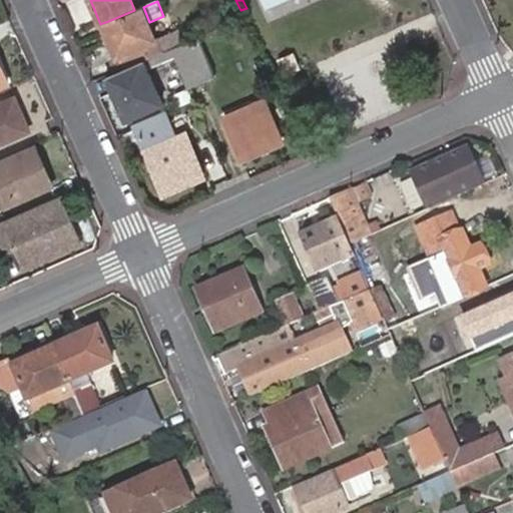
[(142,6),(134,10),(108,21),(114,37),(109,39),(121,69),(143,59),(172,47),(168,36),(157,41),(149,22),(143,7),(142,6)]
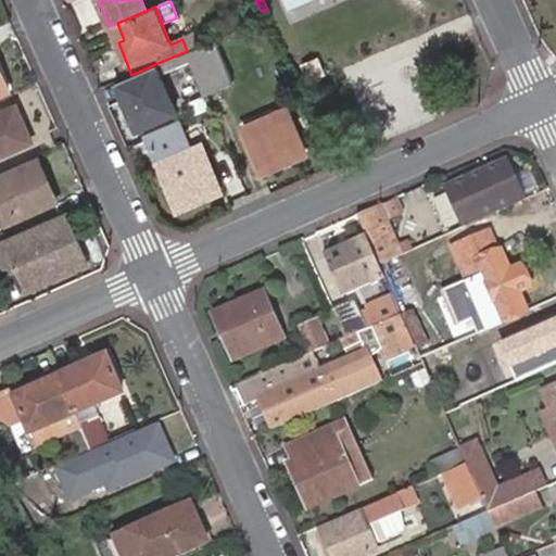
[(117,23),(111,25),(118,42),(124,40),(117,23)]
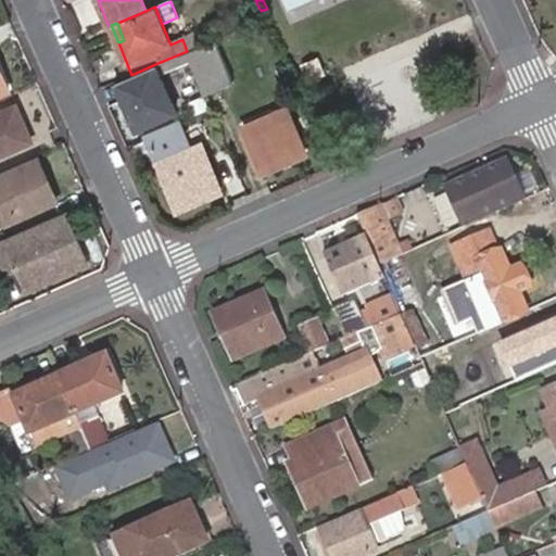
[(182,39),(187,51),(199,46),(193,35),(182,39)]
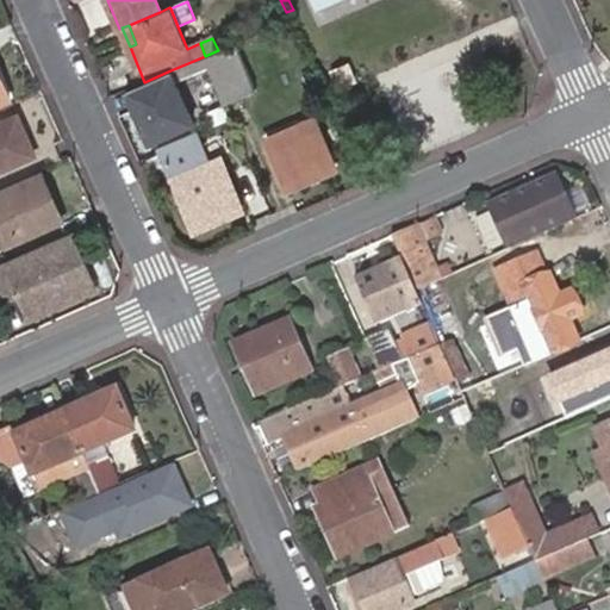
[(237,44),(206,57),(222,98),(255,83),(237,44)]
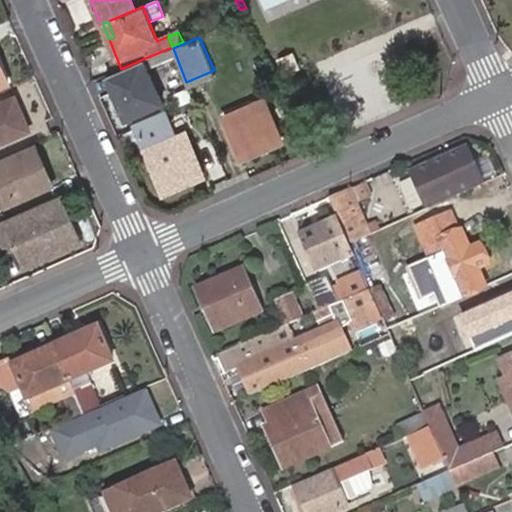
[(162,103),(143,59),(121,69),(106,75),(125,119),(162,103)]
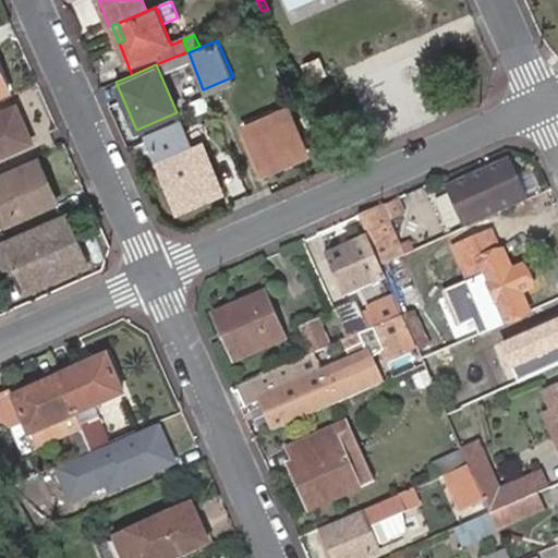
[(12,107),(5,110),(12,123),(17,121),(12,107)]
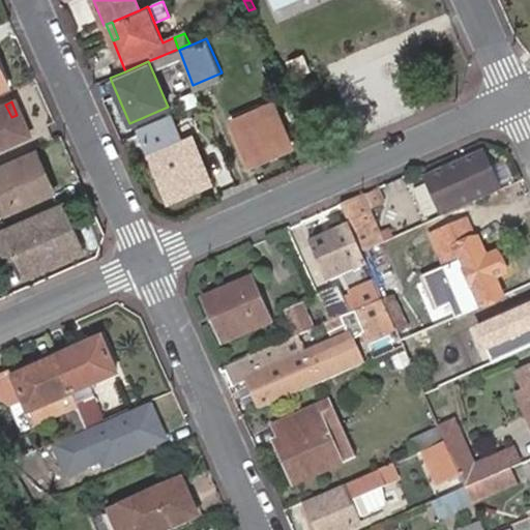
[(261,121),(238,131),(253,166),(293,149),(273,104),(257,111),(261,121)]
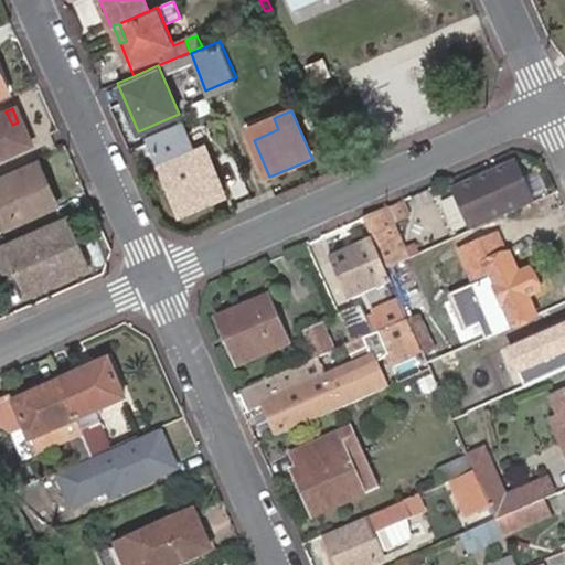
[(12,125),(6,112),(0,114),(0,156),(28,145),(18,123),(12,125)]
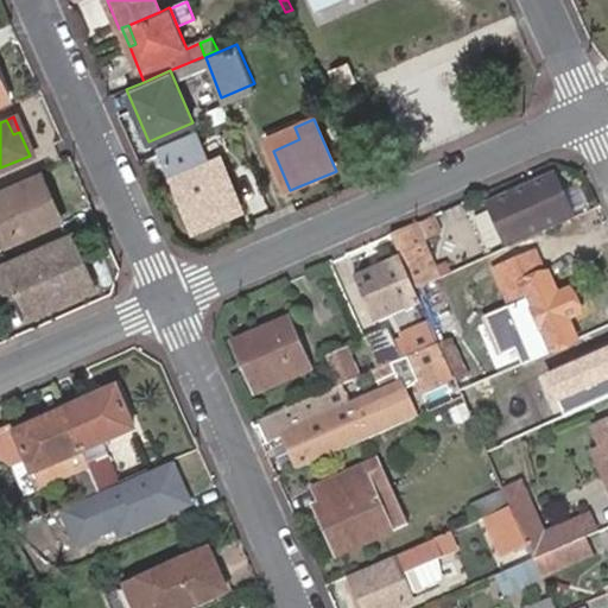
[(268,138),(273,151),(299,139),(295,127),(268,138)]
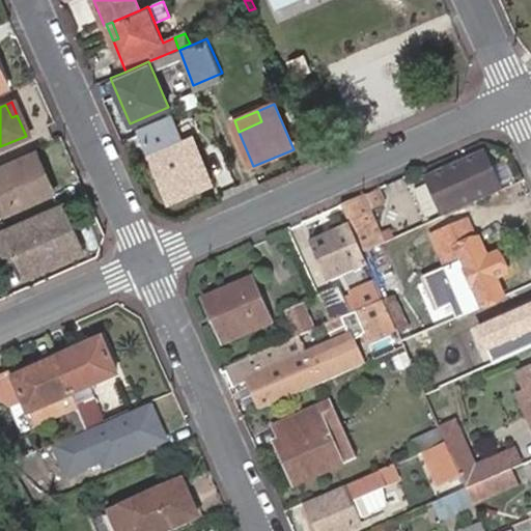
[(156,166),(170,201),(212,185),(193,138),(183,143),(172,118),(141,132),(152,157),(156,166)]
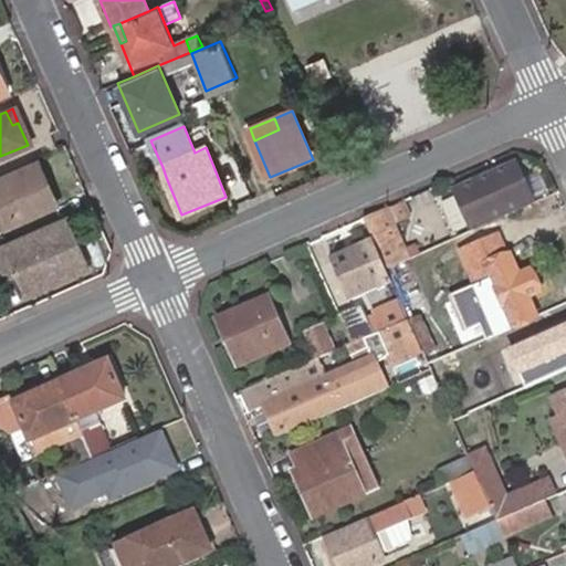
[(0,179),(0,220),(3,228),(54,207),(35,165),(0,179)]
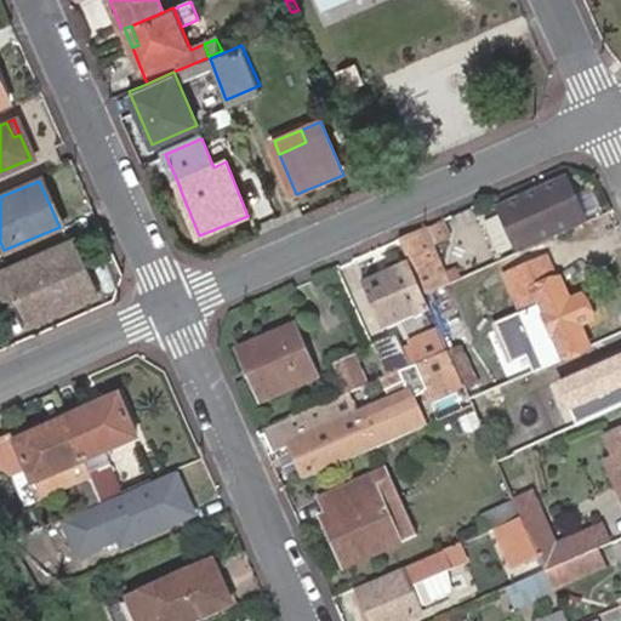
[(551,240),(563,235),(562,233),(582,222),(565,182),(500,211),(518,251),(536,244),(550,238),(551,240)]
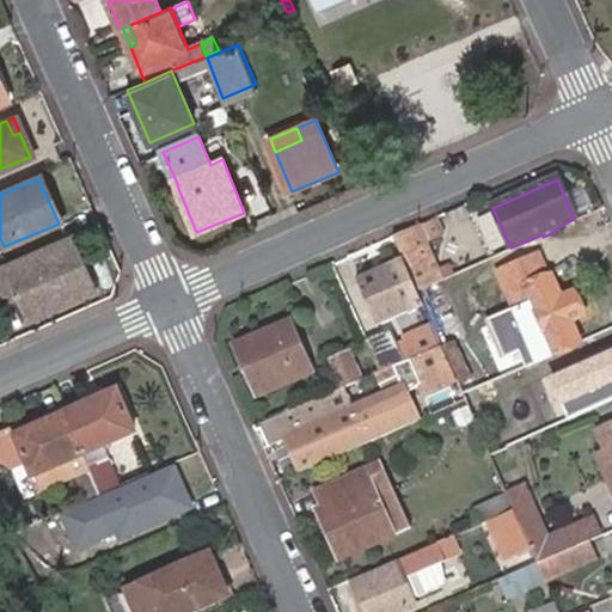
[(420,226),(395,237),(405,262),(417,292),(440,282),(442,281),(427,244),(445,236),(438,219),(420,227),(420,226)]
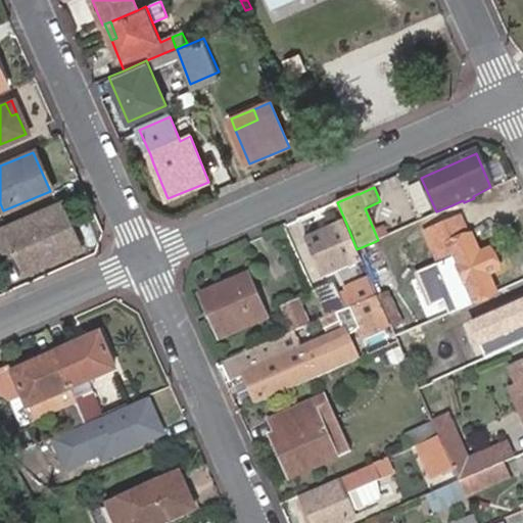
[(0,259),(9,256),(16,275),(79,249),(58,202),(0,227),(0,259)]
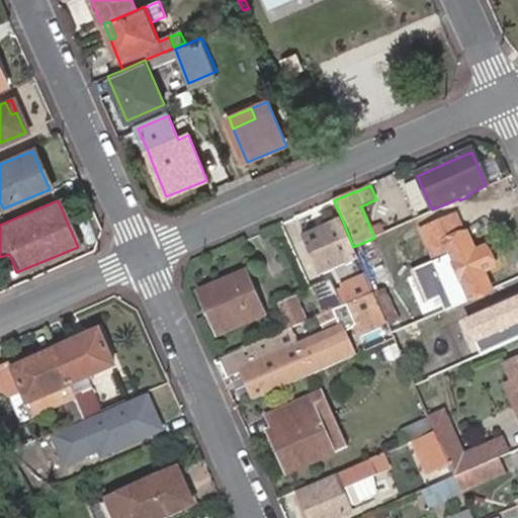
[(432,291),(443,286),(453,308),(489,292),(481,275),(491,270),(484,252),(473,256),(465,237),(462,238),(453,220),(421,233),(434,264),(415,272),(424,294),(432,291)]
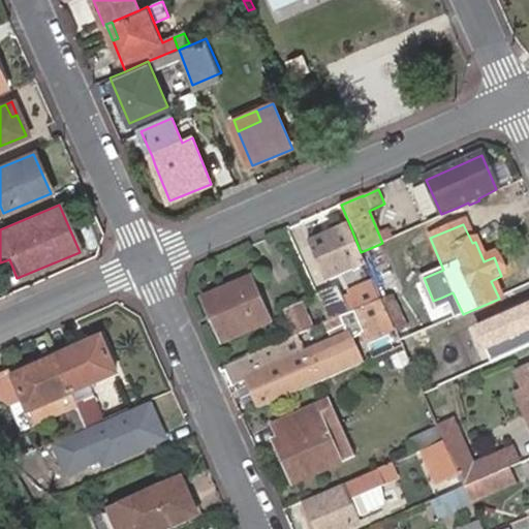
[(361,252),(350,226),(310,245),(325,283),(368,266),(361,252)]
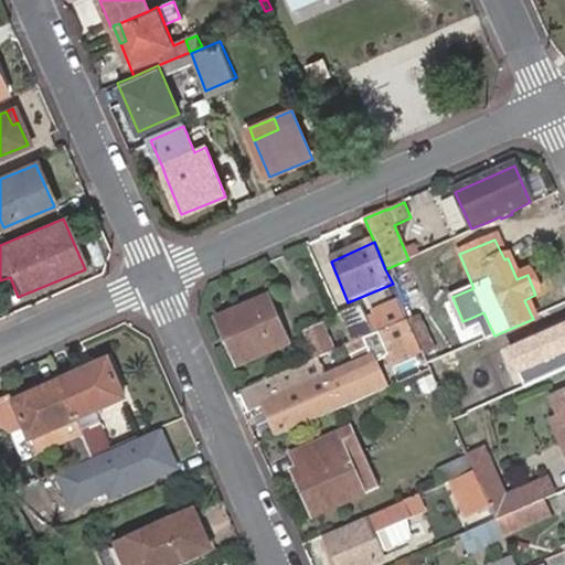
[(406,260),(385,269),(393,284),(400,301),(408,320),(419,315),(428,311),(406,260)]
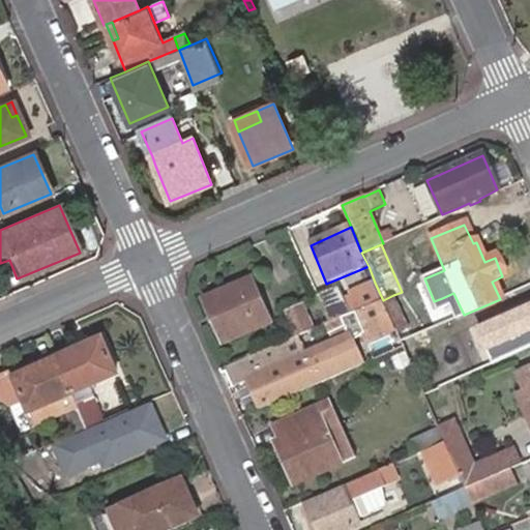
[(424,278),(415,283),(425,305),(434,301),(424,278)]
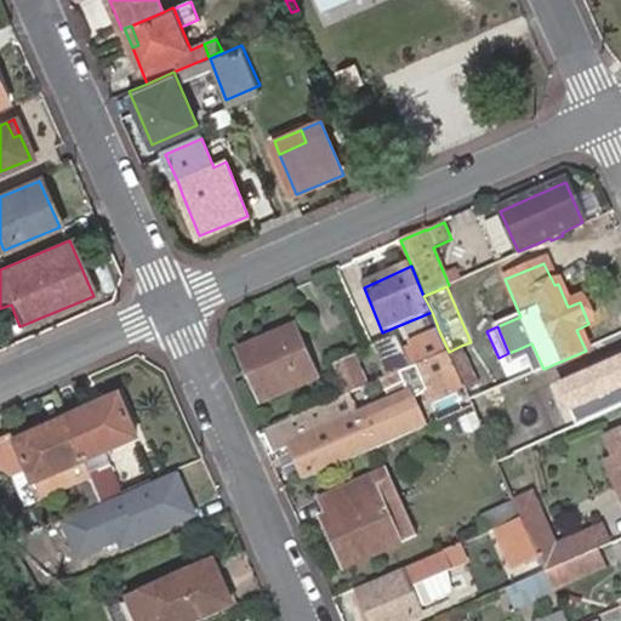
[(292,330),(238,352),(261,405),(315,381),(292,330)]
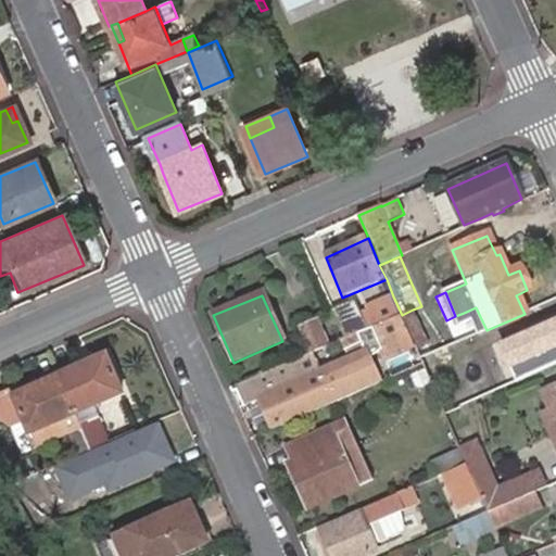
[(402,315),(393,297),(369,307),(377,326),(402,315)]
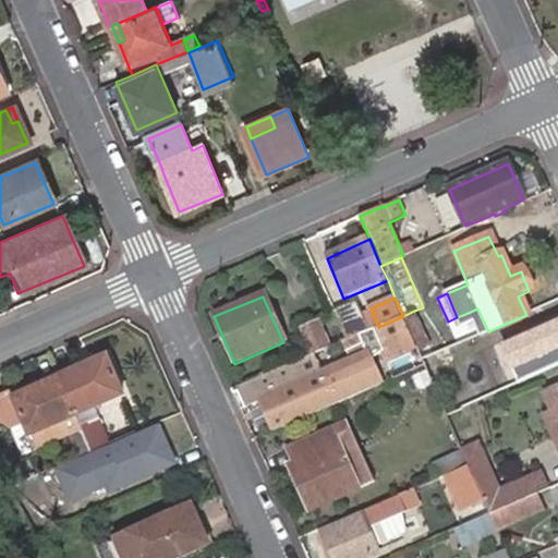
[(356,304),(335,313),(347,340),(368,330),(356,304)]
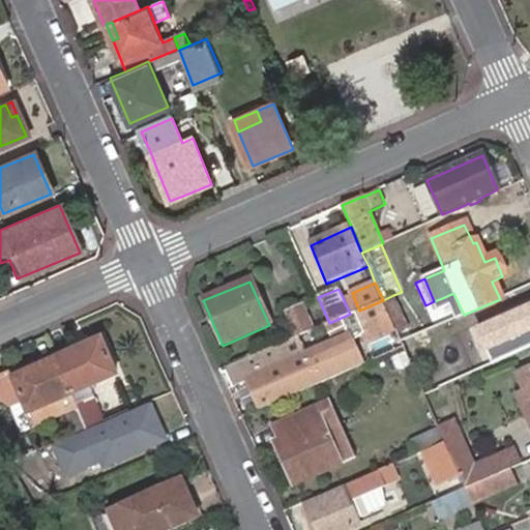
[(464,315),(453,293),(442,298),(451,321),(464,315)]
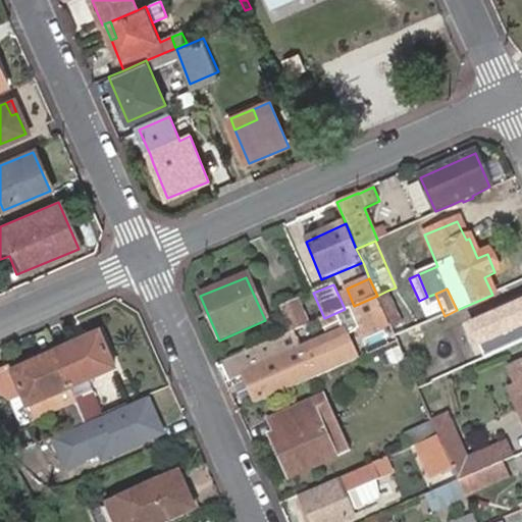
[(377,296),(390,325),(398,341),(403,353),(414,349),(387,291),(377,296)]
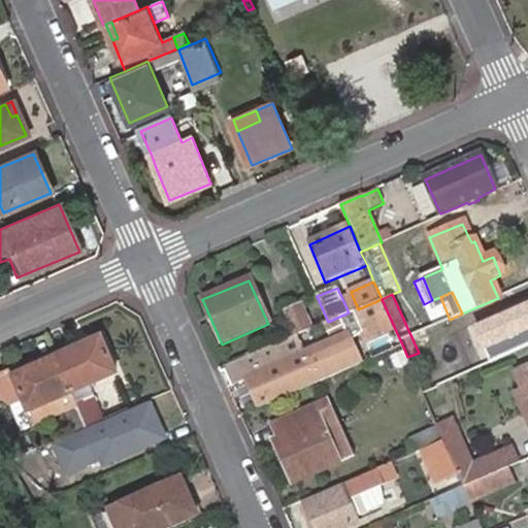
[(358,309),(355,310),(368,341),(395,329),(382,299),(358,309)]
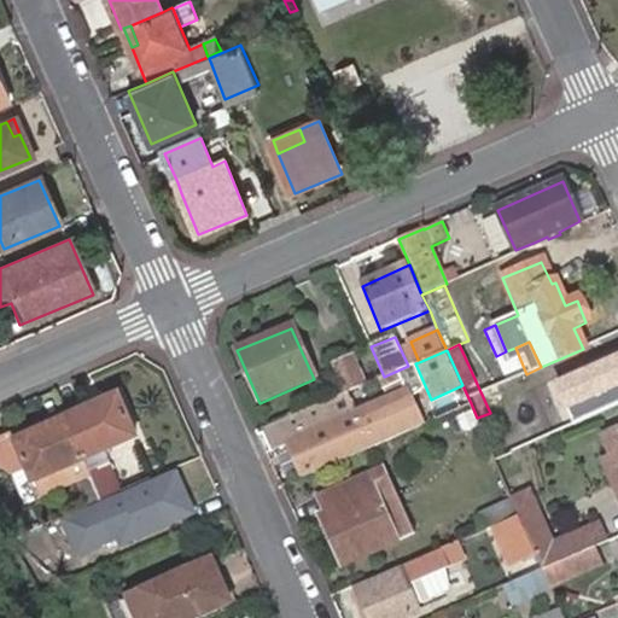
[(333,367),(344,394),(363,385),(350,359),(333,367)]
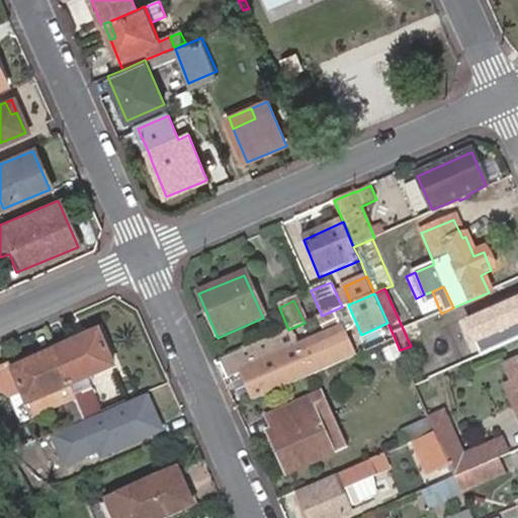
[(253,400),(350,357),(339,330),(286,353),(241,373),(253,400)]
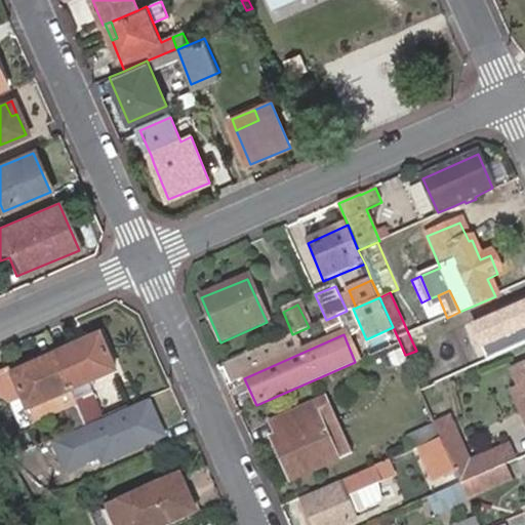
[(101,338),(55,357),(71,392),(115,373),(101,338)]
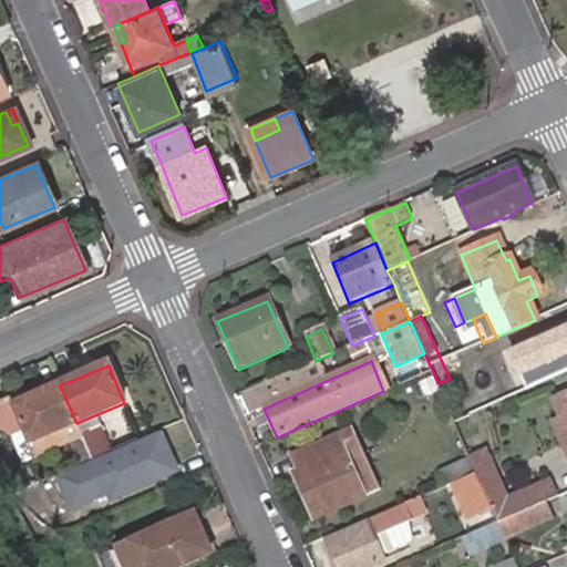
[(305,367),(239,394),(248,415),(264,409),(313,387),(305,367)]
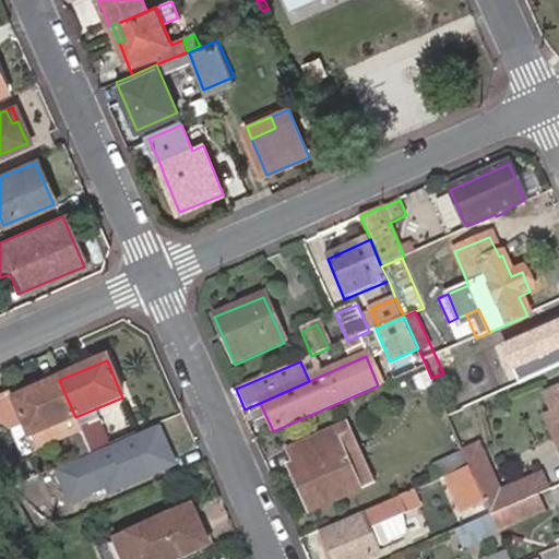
[(59,380),(57,373),(11,393),(13,400),(59,380)]
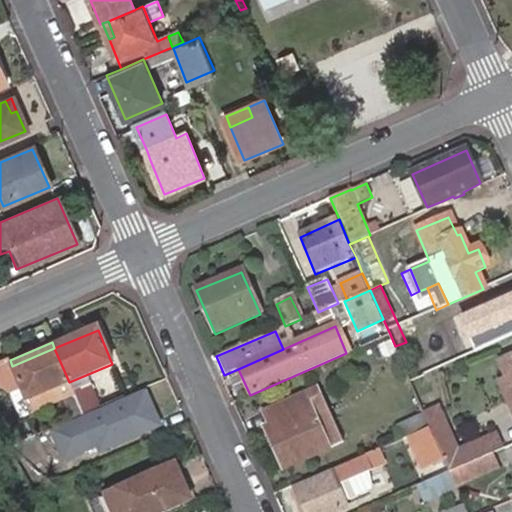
[(12,366),(10,360),(0,364),(0,388),(3,395),(15,390),(21,388),(26,400),(69,382),(54,348),(12,366)]
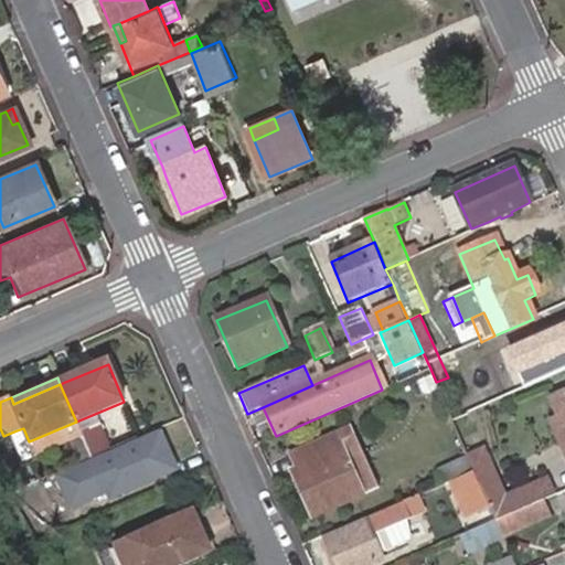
[(562,418),(564,425),(564,394),(554,400),(562,418)]
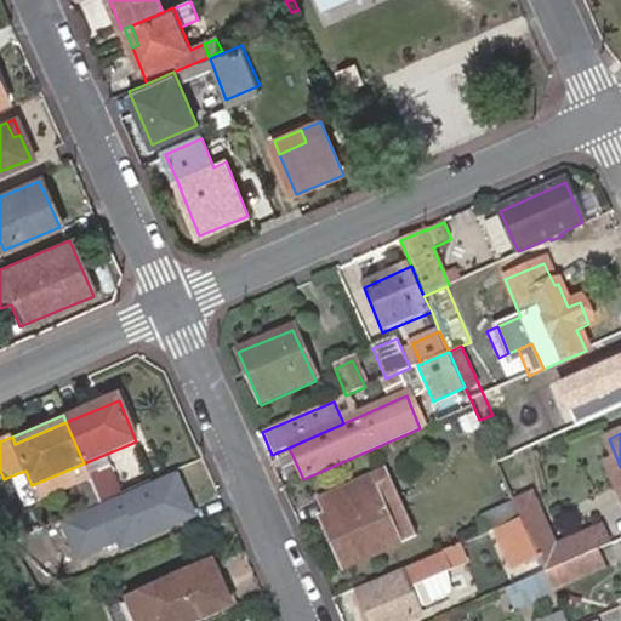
[(620,495),(620,467),(617,460),(607,465),(620,495)]
